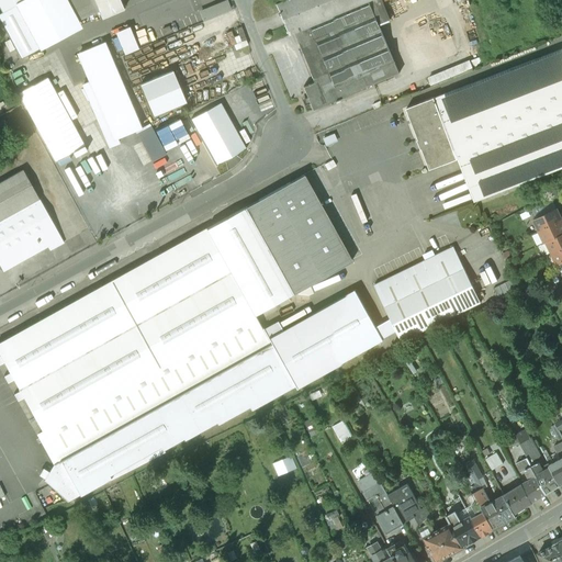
[(0,0),(0,8),(2,13),(26,0),(0,0)]
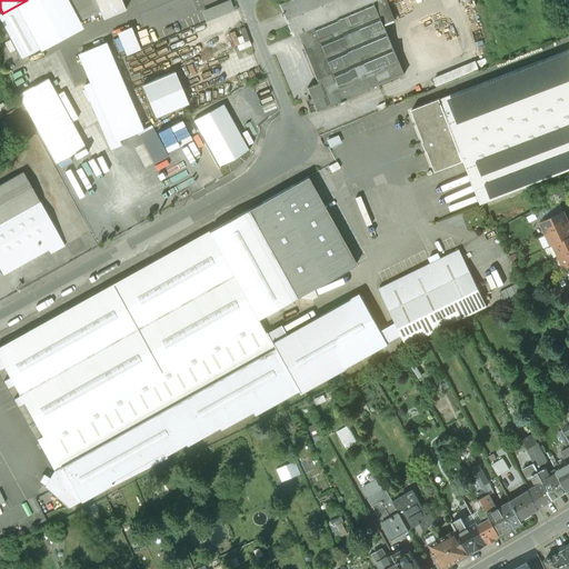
[(2,13),(0,13),(0,22),(19,59),(49,43),(27,0),(2,13)]
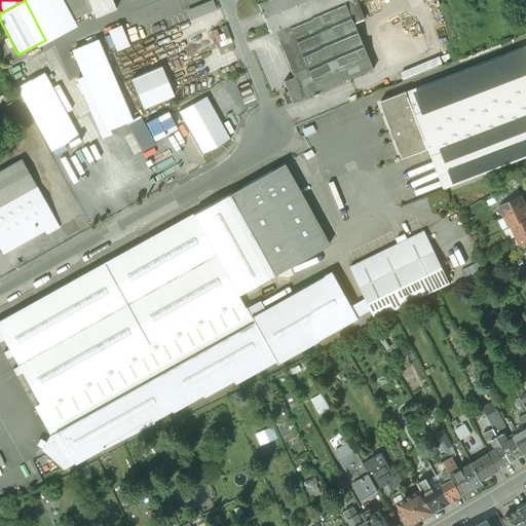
[(54,0),(65,23),(92,10),(87,0),(54,0)]
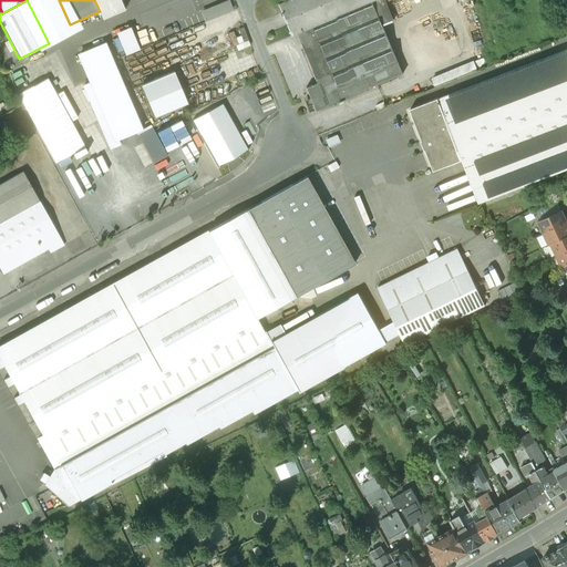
[(120,0),(94,0),(100,11),(103,18),(124,9),(120,0)]
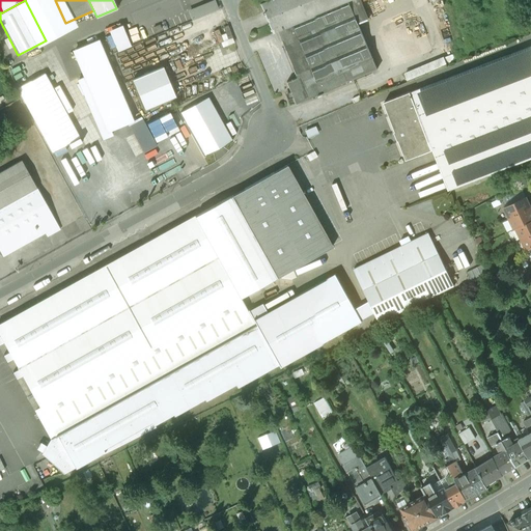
[(266,0),(259,3),(271,32),(277,30),(286,52),(297,78),(286,82),(296,104),(317,94),(317,96),(322,95),(320,93),(379,68),(359,23),(369,19),(362,1),(365,0),(266,0)]
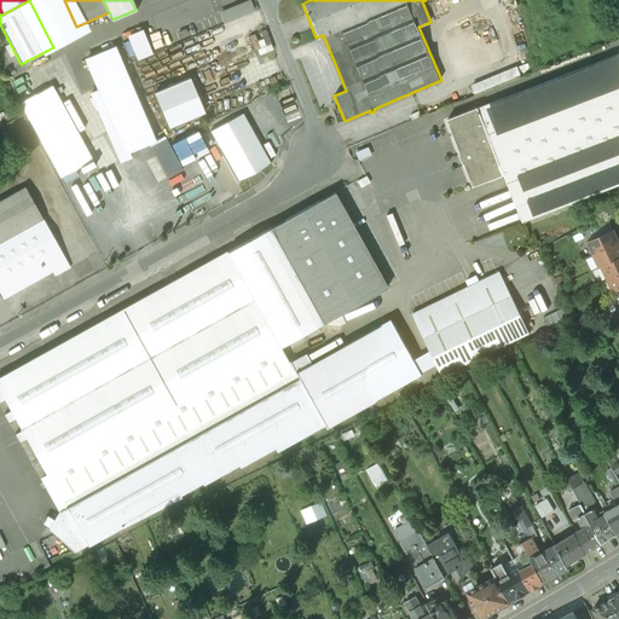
[(249,3),(235,9),(238,16),(253,11),(249,3)]
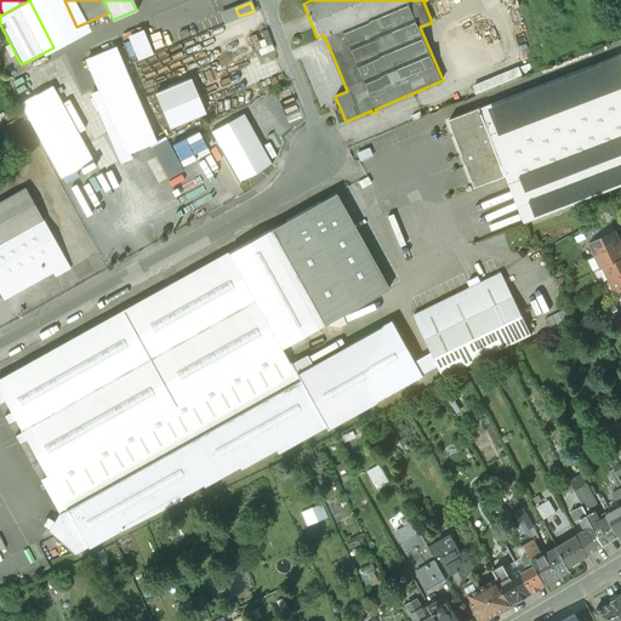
[(142,29),(127,35),(136,56),(138,60),(153,53),(142,29)]
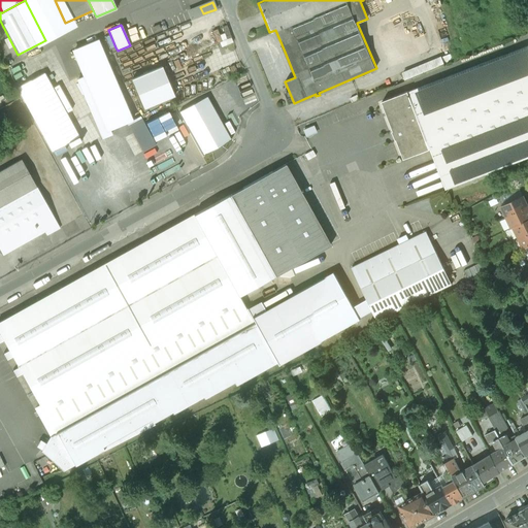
[(116,47),(110,34),(104,36),(110,50),(116,47)]
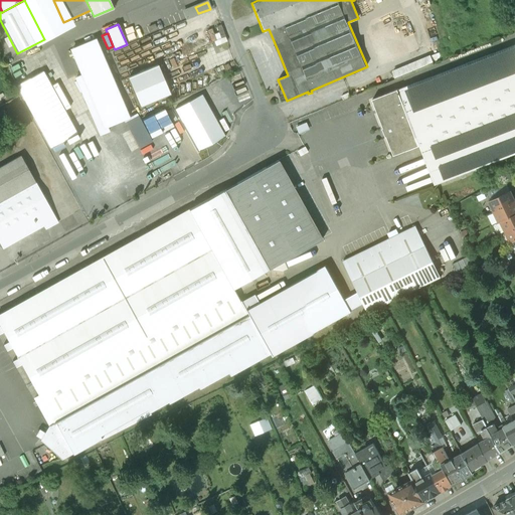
[(125,106),(97,37),(72,47),(83,72),(76,75),(95,118),(93,119),(100,136),(101,136),(101,135),(109,131),(107,127),(102,116),(111,112),(125,106)]
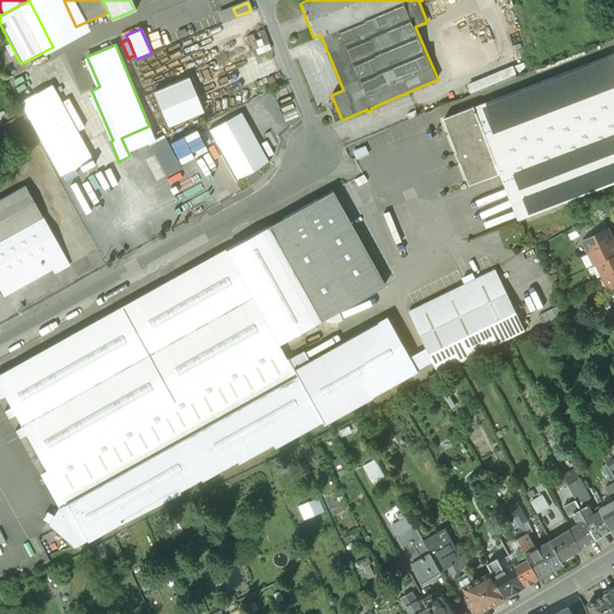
[(613,54),(446,118),(458,152),(457,152),(459,157),(461,163),(463,162),(471,185),(503,173),(519,220),(613,184),(613,54)]
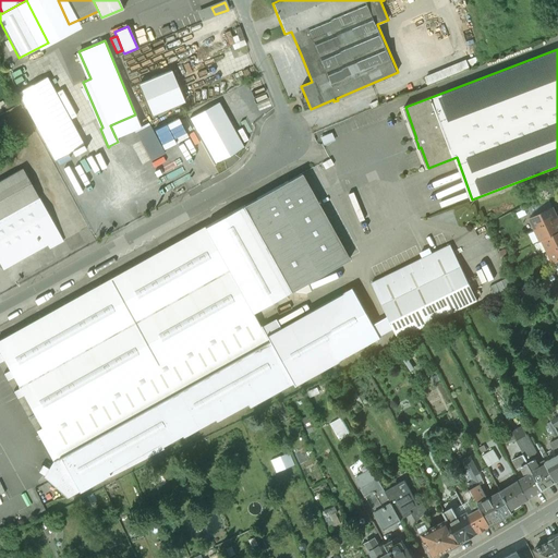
[(424,74),(427,82),(469,65),(465,58),(424,74)]
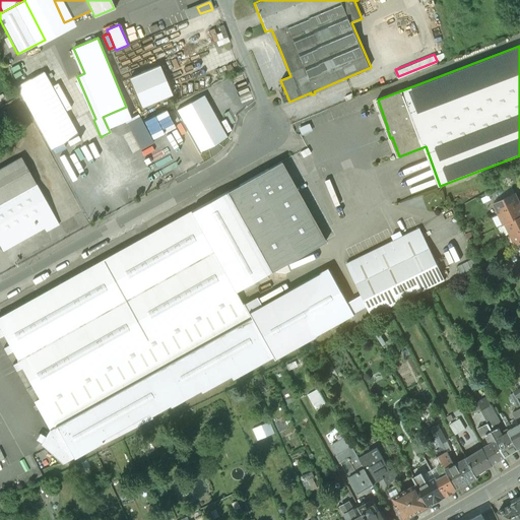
[(159,65),(130,78),(142,107),(172,94),(166,80),(159,65)]
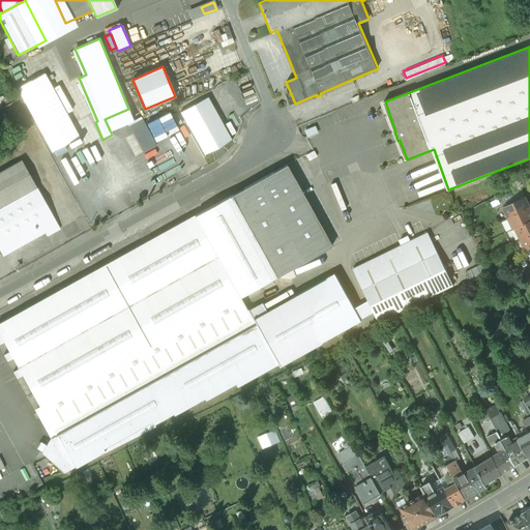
[(53,153),(80,138),(45,74),(17,88),(53,153)]
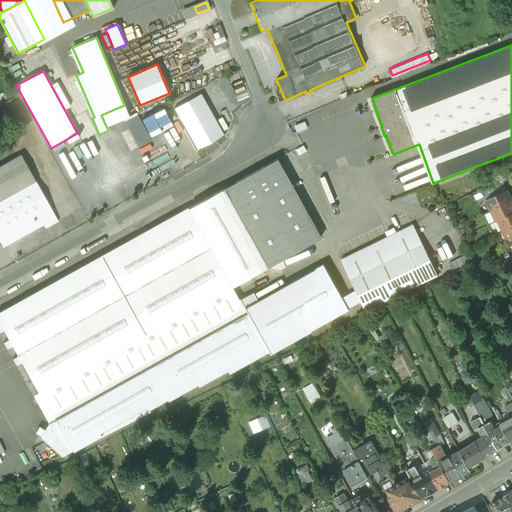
[(200,93),(174,108),(197,150),(211,143),(224,136),(200,93)]
